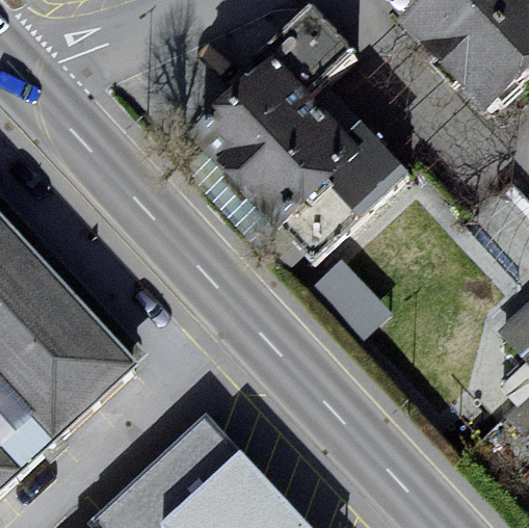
[(467,0),(442,26),(516,133),(528,119),(528,0),(467,0)]
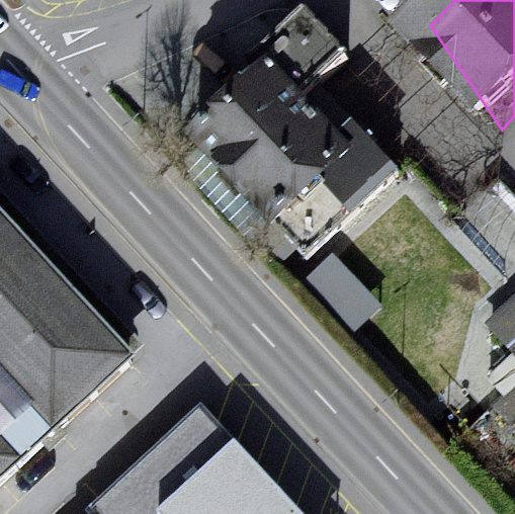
[(313,23),(204,152),(310,273),(406,185),(321,110),(358,66),(313,23)]
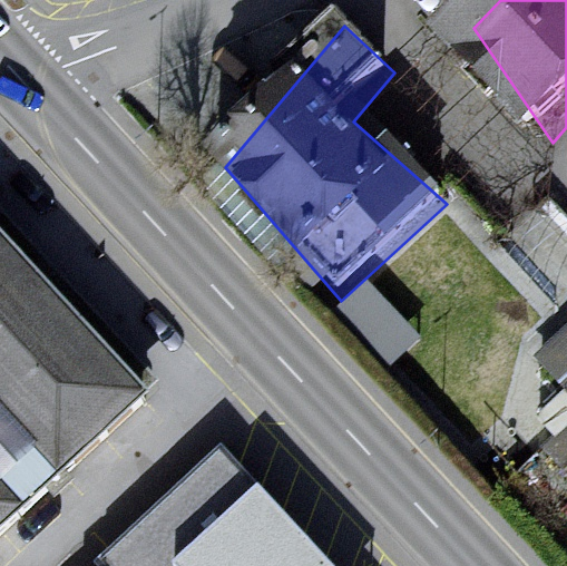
[(0,525),(149,388),(0,227),(0,525)]
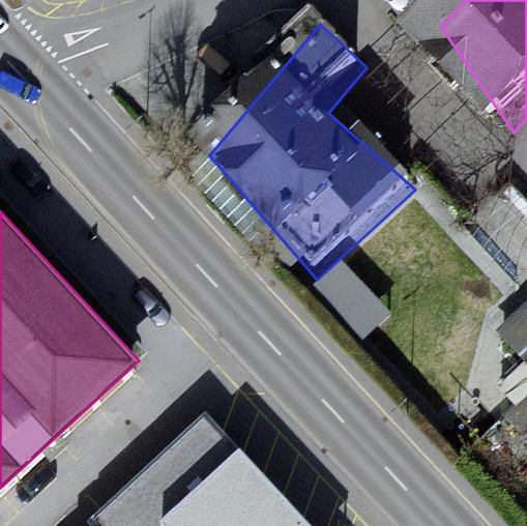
[(526,291),(492,317),(525,361),(495,384),(523,422),(526,419),(526,291)]
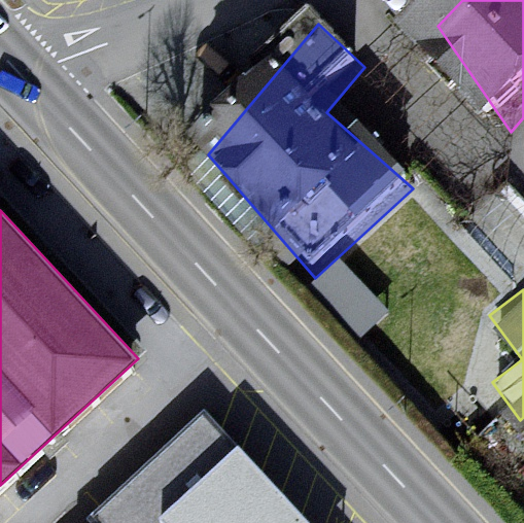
[(85,520),(89,522),(310,522),(207,410),(85,520)]
